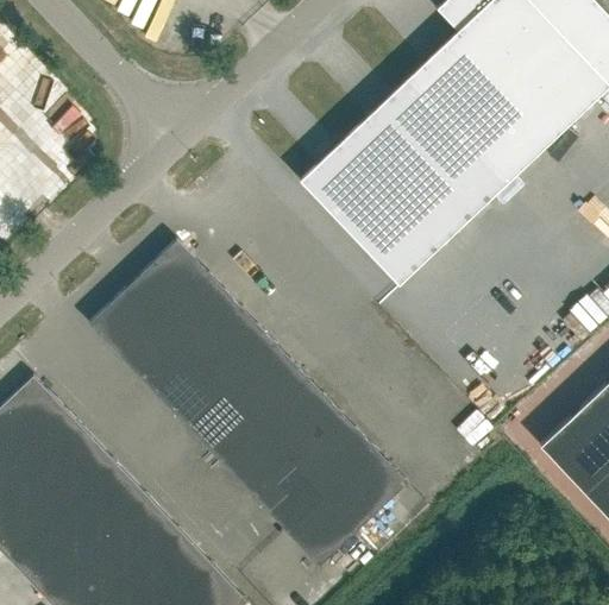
[(608,17),(592,0),(446,0),(437,11),(457,32),(300,181),(399,285),(608,88),(608,17)]
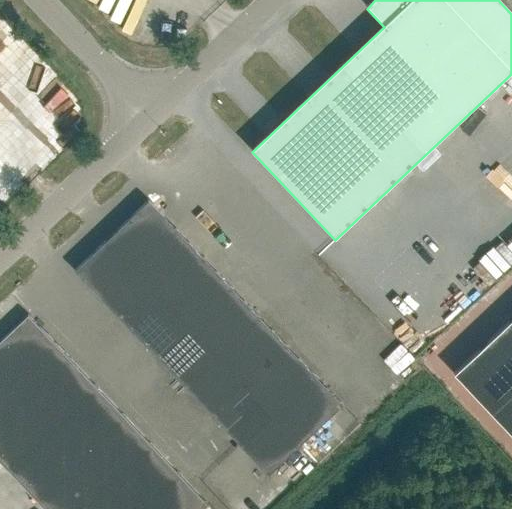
[(203,261),(148,203),(126,224),(154,253),(132,274),(159,303),(203,261)]
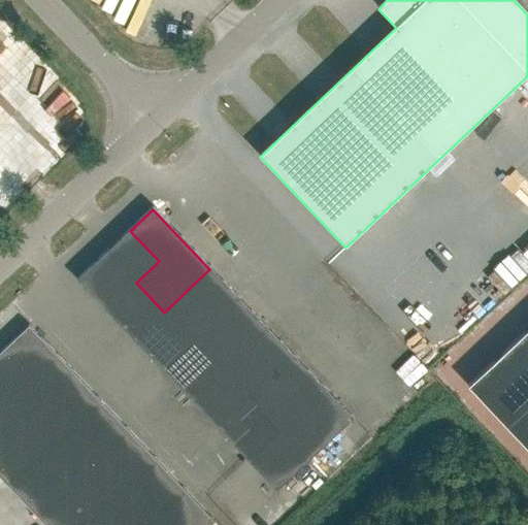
[(136,283),(159,261),(130,231),(76,282),(105,312),(136,283)]
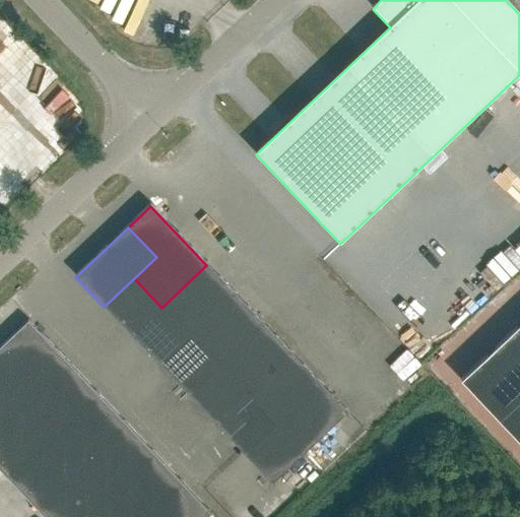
[(161,308),(190,337),(235,295),(206,265),(161,308)]
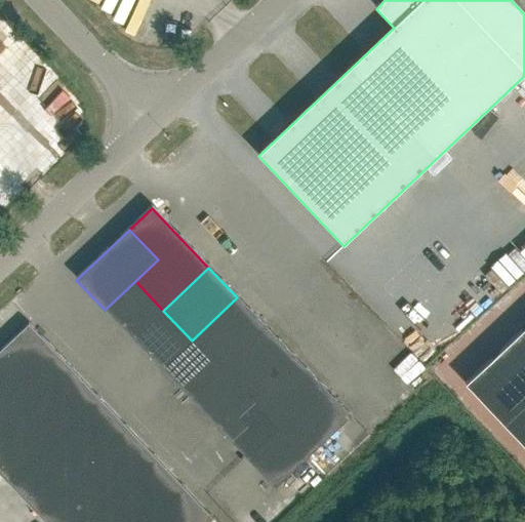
[(133,339),(163,311),(135,281),(105,310),(133,339)]
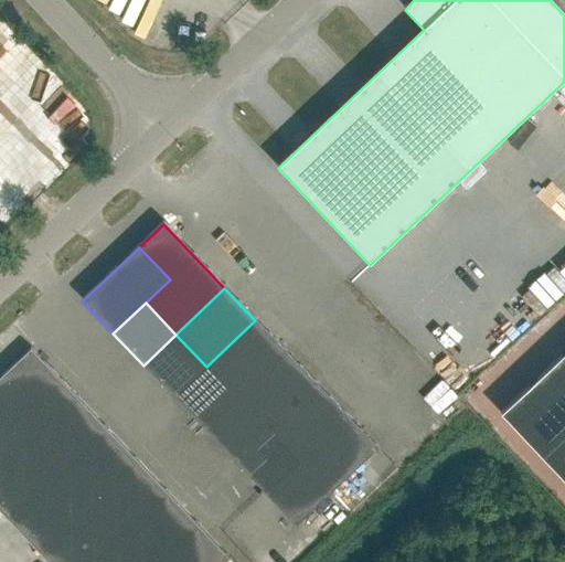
[(206,367),(236,399),(285,352),(255,320),(206,367)]
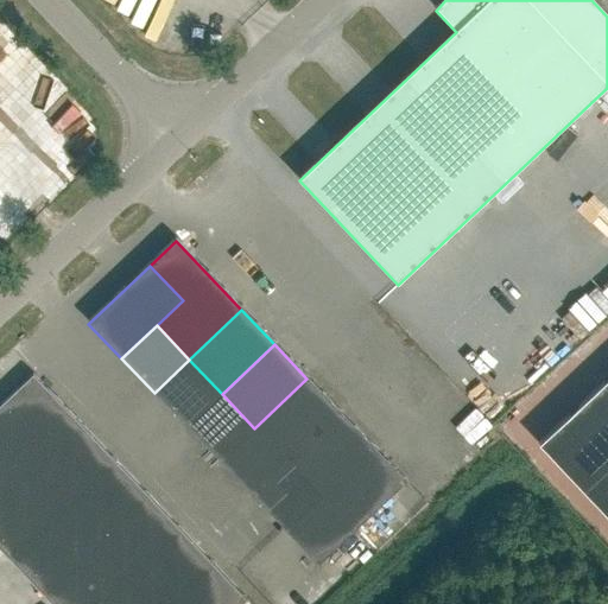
[(222,394),(189,360),(154,393),(187,427),(222,394)]
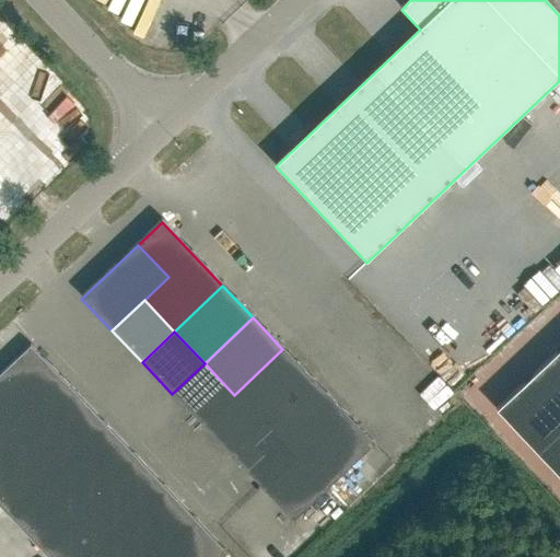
[(7,370),(36,402),(61,379),(31,347),(7,370)]
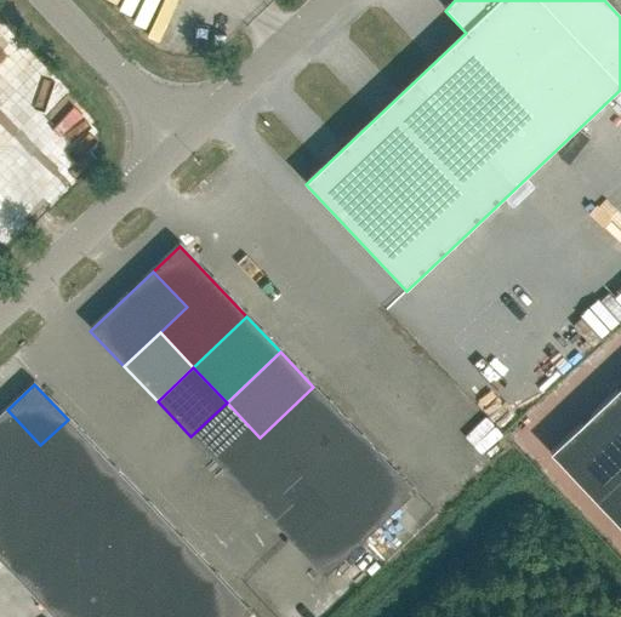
[(260,438),(294,473),(347,422),(313,387),(260,438)]
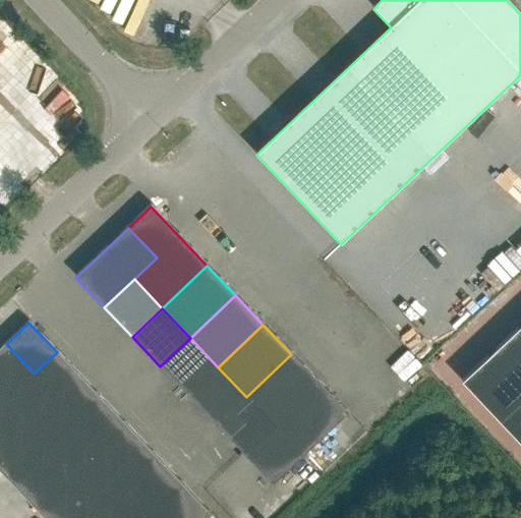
[(520,326),(462,382),(520,444),(520,326)]
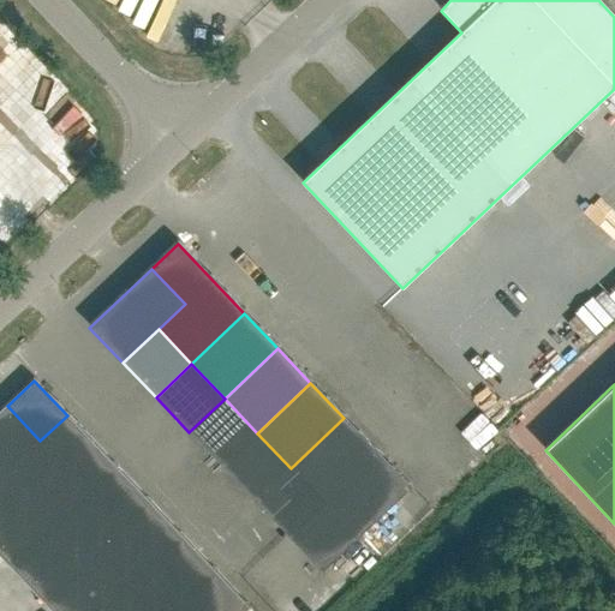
[(222,467),(257,433),(225,399),(189,432),(222,467)]
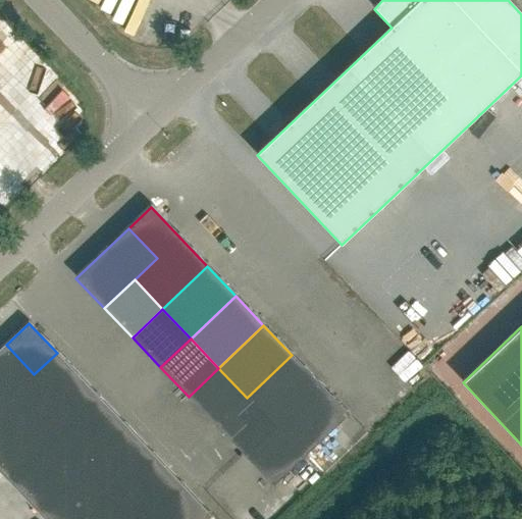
[(0,406),(34,374),(6,345),(0,349),(0,406)]
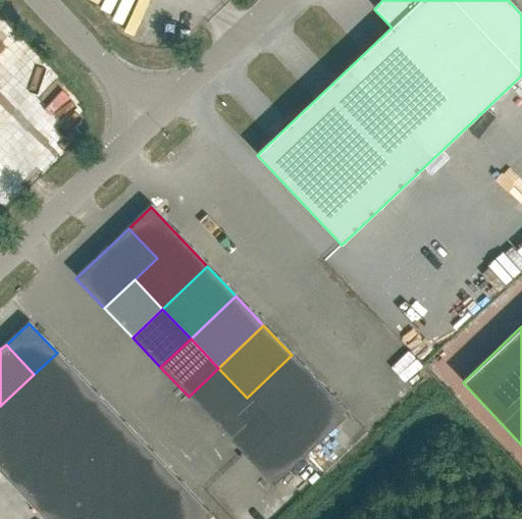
[(57,353),(34,374),(0,406),(0,469),(88,386),(57,353)]
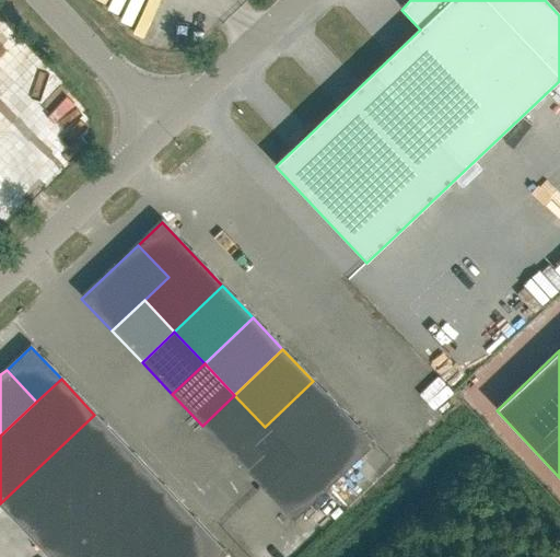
[(265,427),(294,459),(342,413),(313,381),(265,427)]
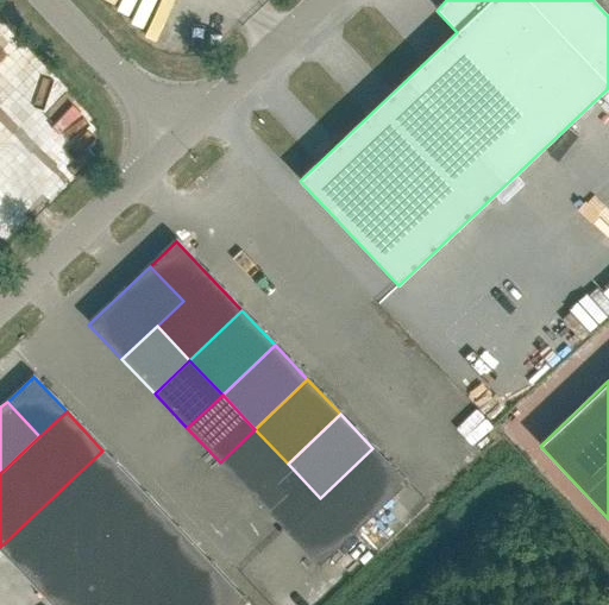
[(252,497),(288,464),(255,429),(220,462),(252,497)]
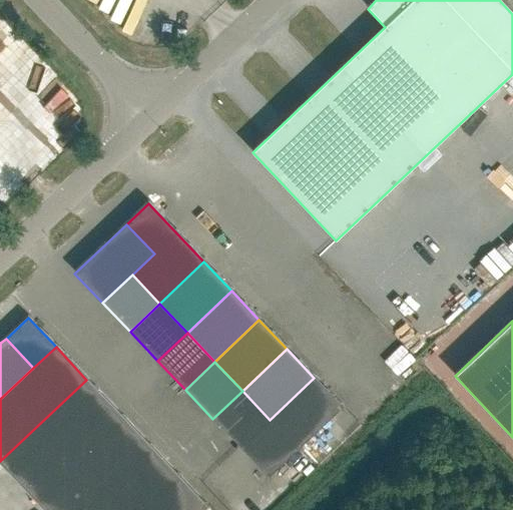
[(314,378),(270,420),(299,450),(343,408),(314,378)]
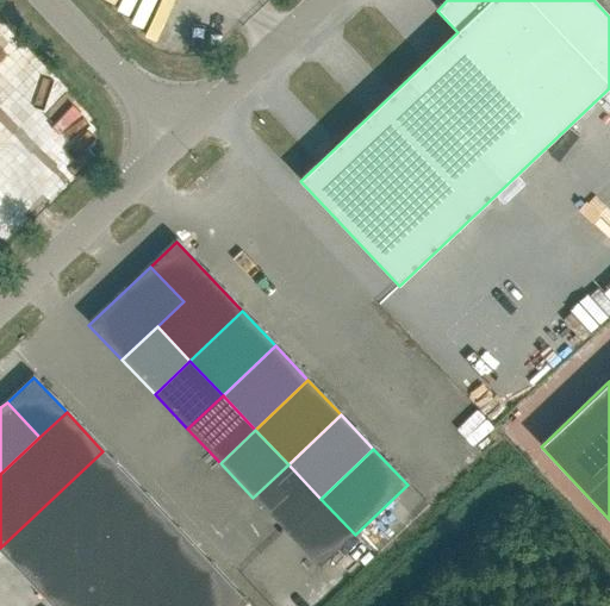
[(103,451),(0,548),(0,553),(33,589),(139,489),(103,451)]
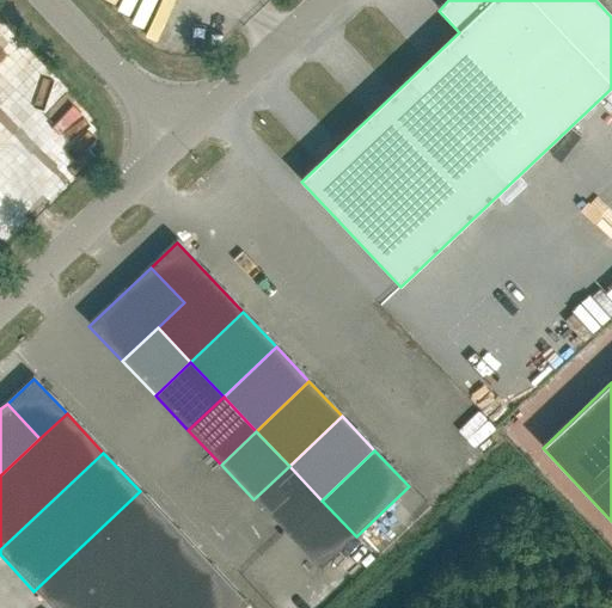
[(287,534),(322,501),(289,466),(254,499),(287,534)]
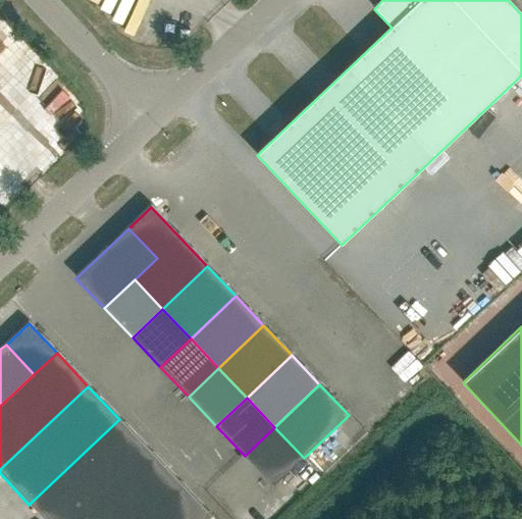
[(77,518),(150,452),(119,419),(29,505),(42,518),(77,518)]
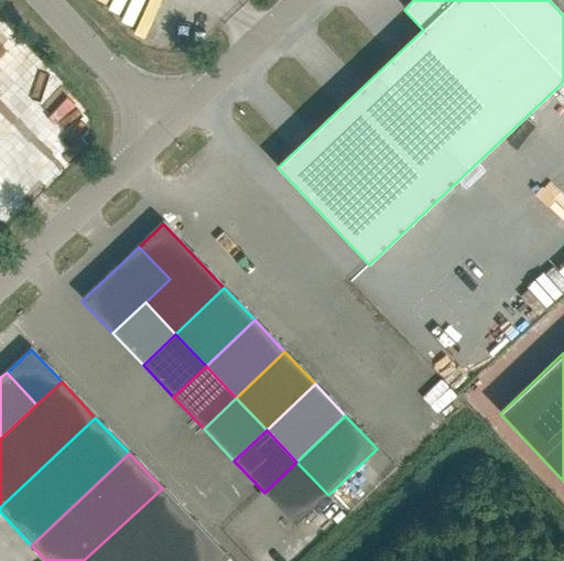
[(328,495),(296,462),(264,493),(295,526),(328,495)]
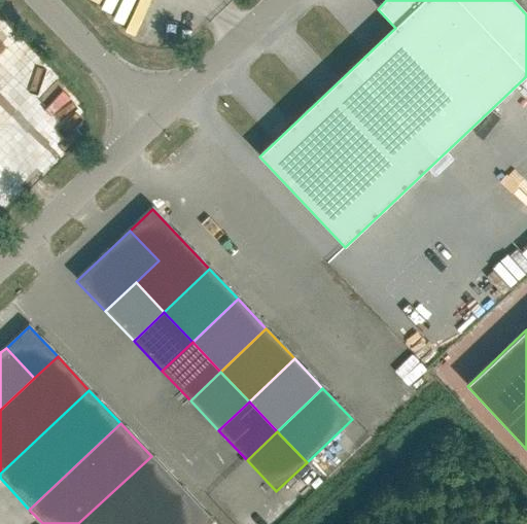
[(145,523),(182,489),(151,456),(78,523),(145,523)]
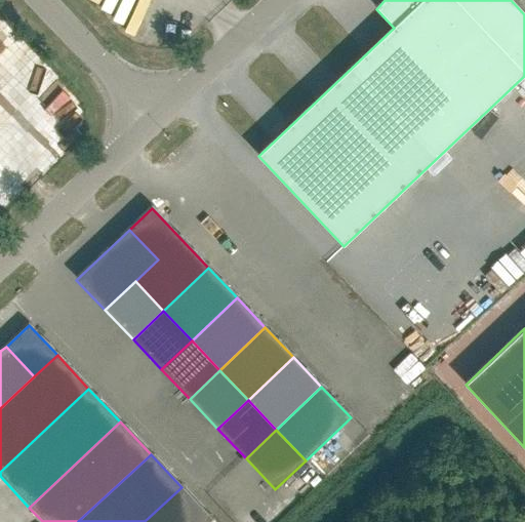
[(212,521),(213,520),(182,487),(145,521),(212,521)]
